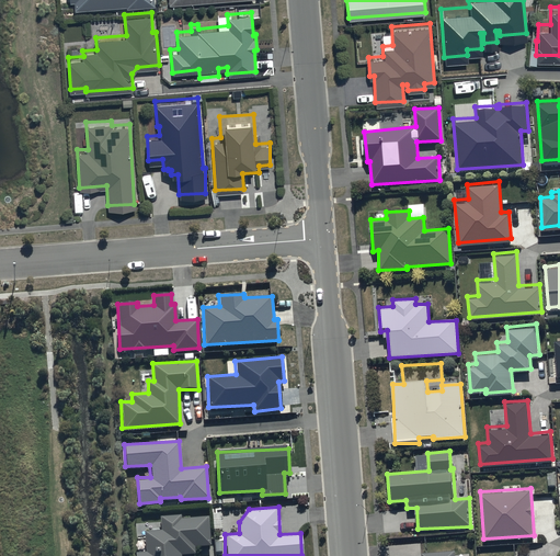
[(183,555),(195,555),(194,547),(208,546),(206,517),(181,519),(181,515),(160,517),(161,530),(143,531),(145,552),(135,553),(135,555),(183,555)]
